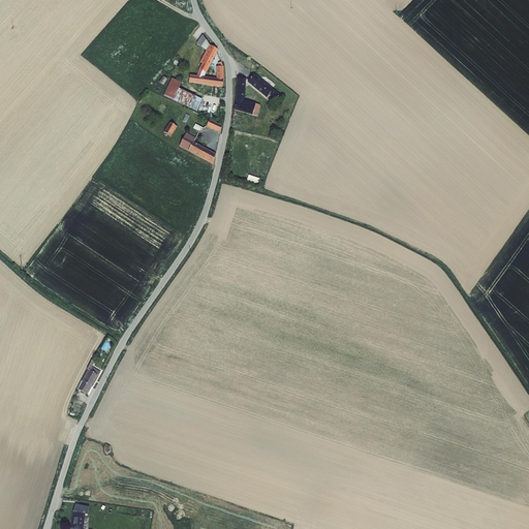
[(207,51),(210,45),(204,36),(203,35),(196,44),(207,51)]
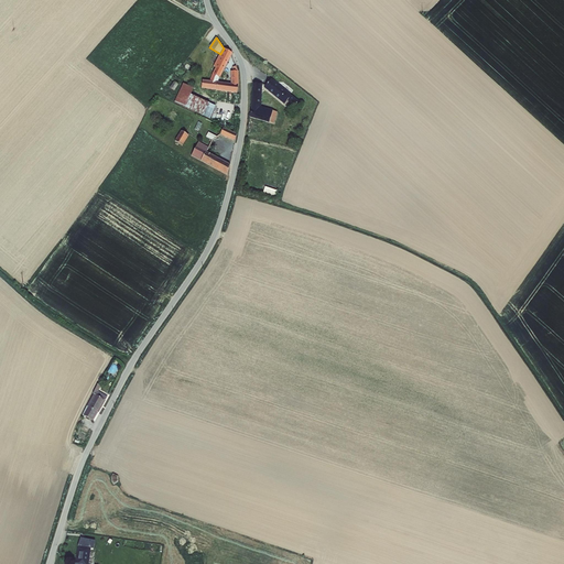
[(238,72),(237,67),(232,67),(232,72),(231,72),(231,79),(231,85),(218,83),(220,78),(234,54),(224,49),(220,54),(218,58),(215,64),(209,76),(212,77),(209,82),(203,80),(202,89),(216,91),(232,94),(237,95),(239,86),(239,72),(238,72)]
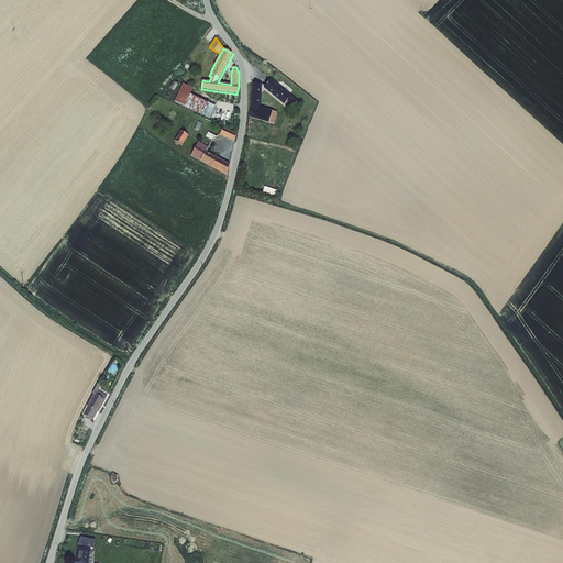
[(299,103),(271,80),(264,89),(284,106),(287,101),(295,109),(299,103)]
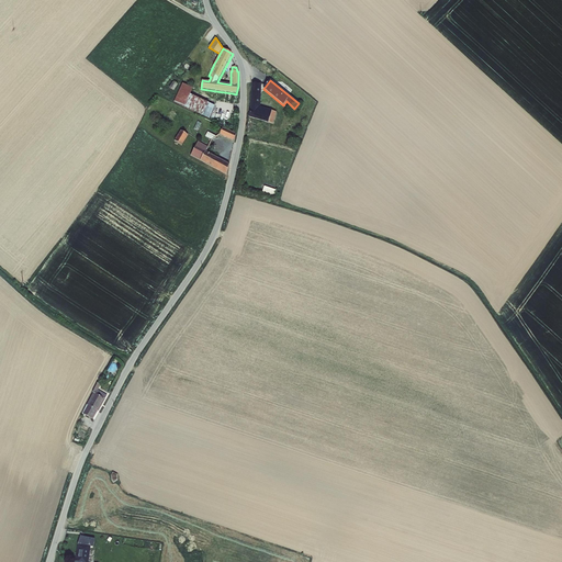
[(173,91),(178,86),(173,82),(169,88),(173,91)]
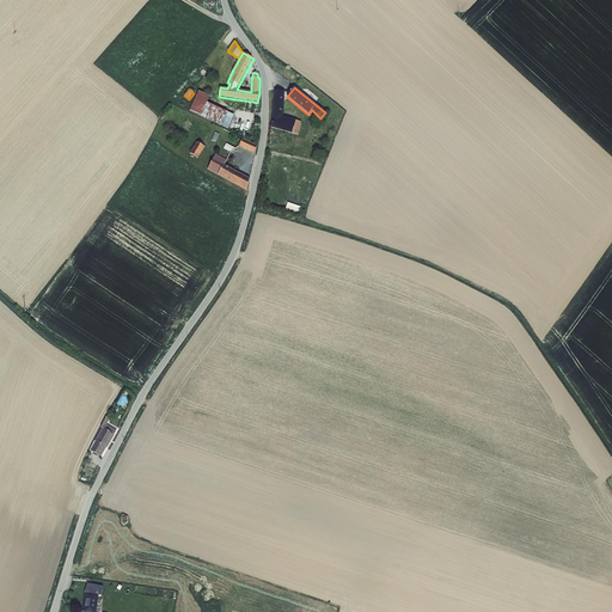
[(234,116),(208,104),(210,97),(200,91),(190,112),(228,130),(234,116)]
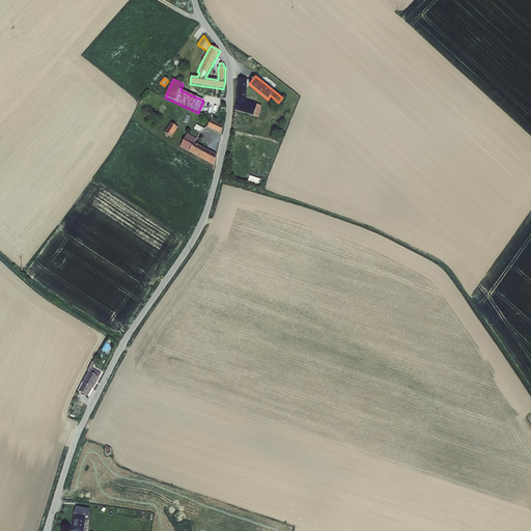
[(247,80),(238,79),(236,104),(238,104),(235,111),(254,116),(256,105),(257,105),(246,102),(247,80)]
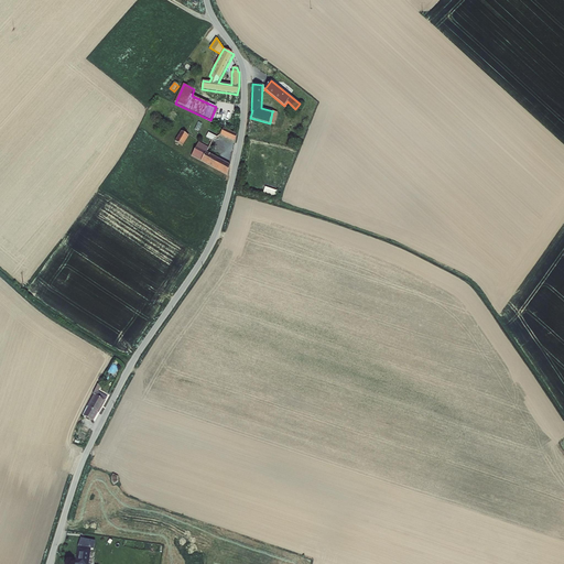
[(232,94),(216,91),(215,99),(231,101),(232,94)]
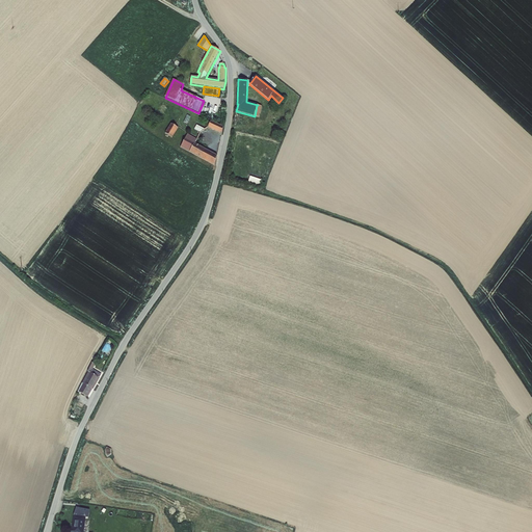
[(223,127),(211,121),(208,128),(222,134),(223,127)]
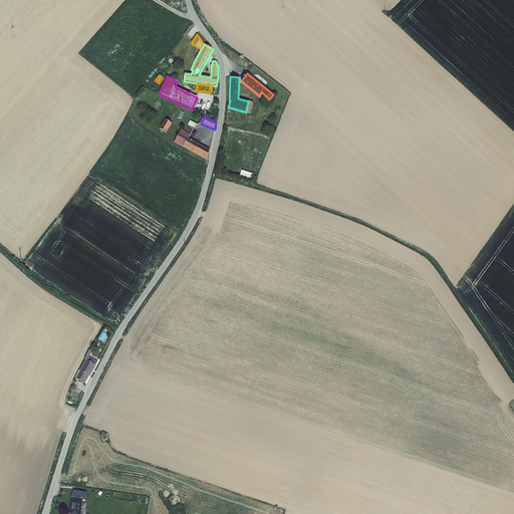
[(166,119),(160,129),(167,134),(173,124),(166,119)]
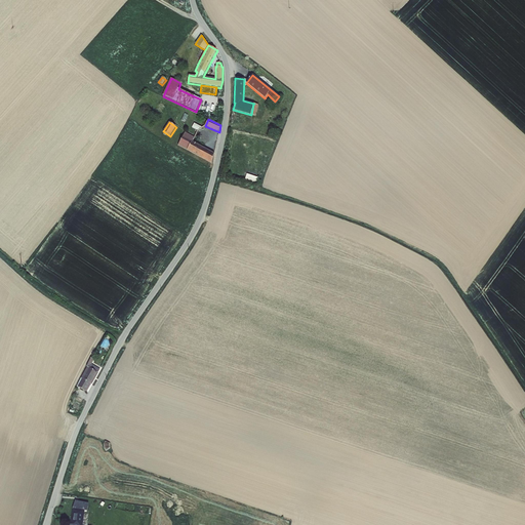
[(195,137),(185,132),(178,146),(211,164),(215,154),(193,143),(195,137)]
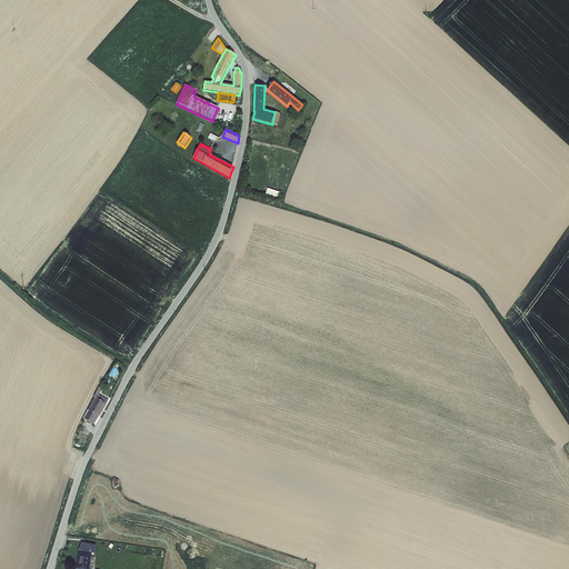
[(279,193),(268,189),(265,197),(277,201),(279,193)]
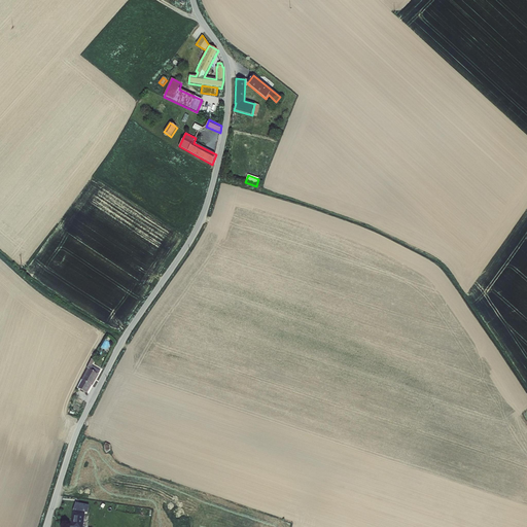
[(88,369),(99,374),(101,371),(92,365),(95,360),(92,358),(86,367),(88,369)]
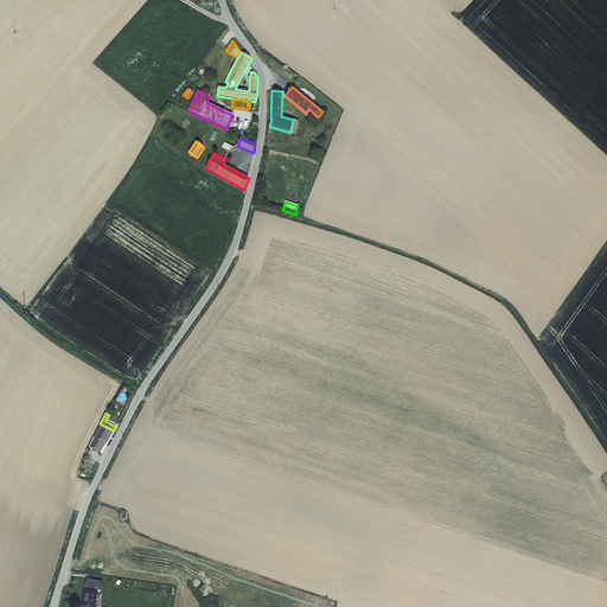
[(94,436),(89,446),(101,453),(106,443),(107,445),(114,430),(101,425),(94,436)]
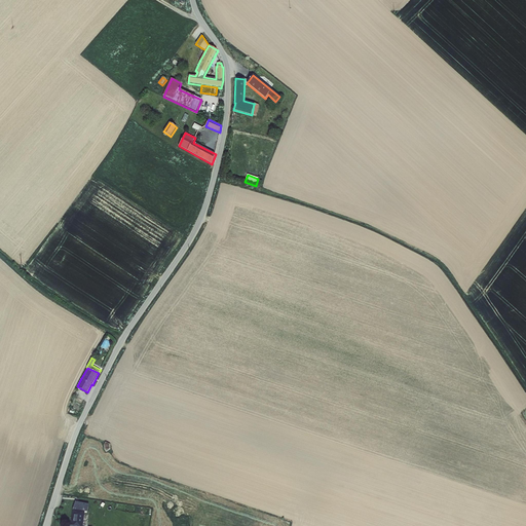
[(73,510),(85,512),(87,512),(88,504),(75,501),(73,510)]
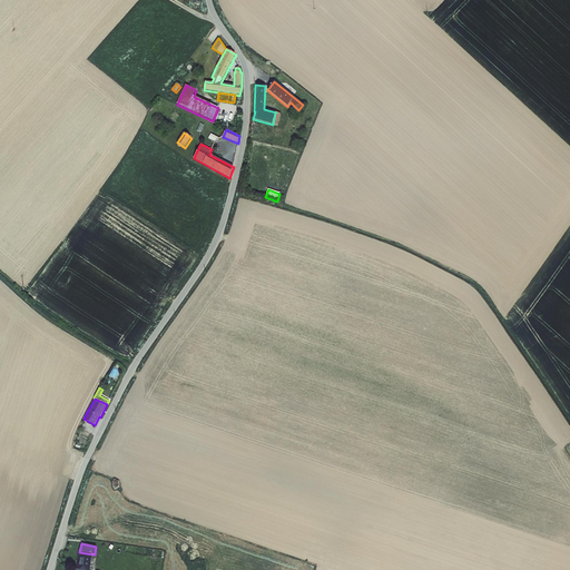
[(89,569),(92,554),(79,552),(77,569),(76,569),(75,569),(89,569)]
